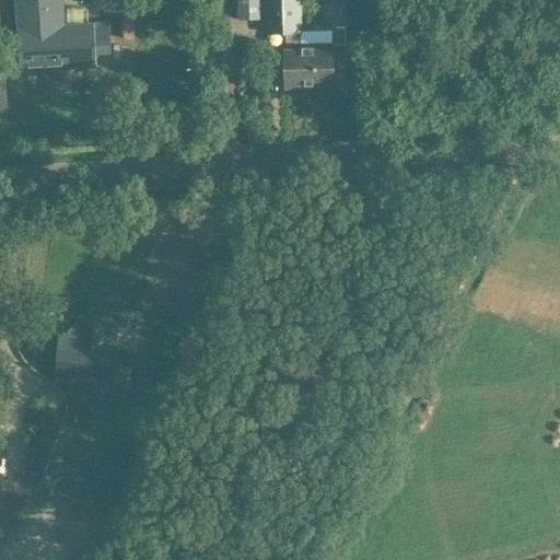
[(14,0),(20,70),(96,67),(95,54),(113,53),(111,19),(66,21),(65,0),(14,0)]
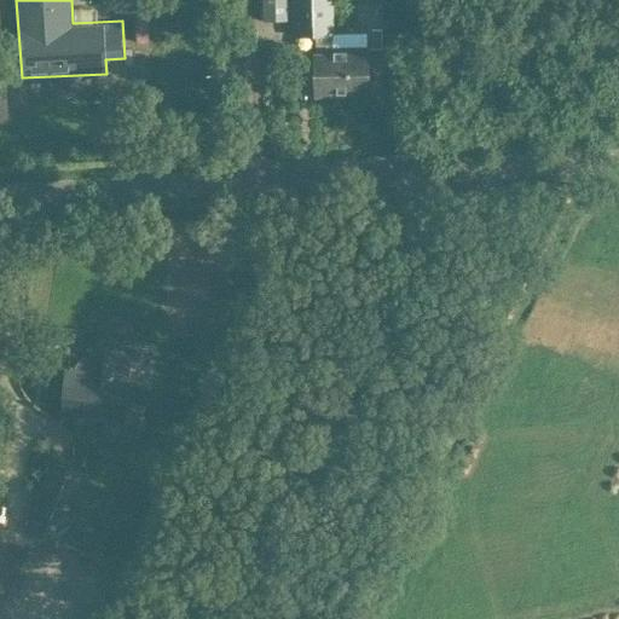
[(288,0),(264,0),(265,22),(289,21),(288,0)]
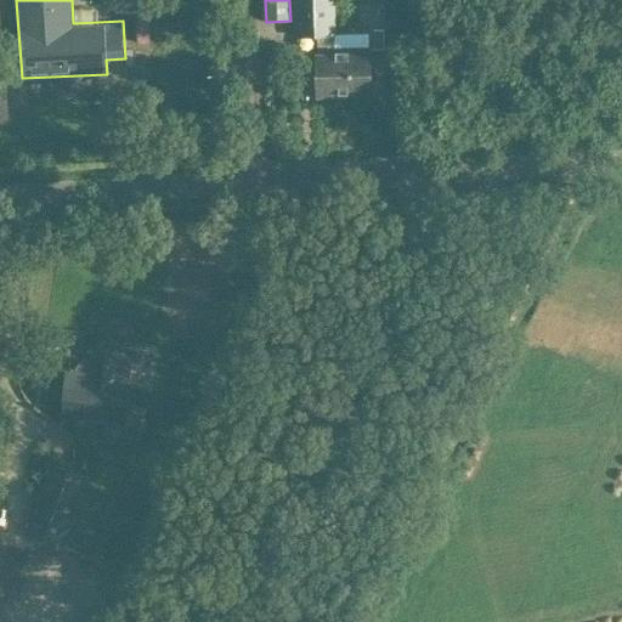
[(316,55),(316,72),(317,96),(371,95),(369,54),(368,54),(367,32),(334,33),(333,0),(294,0),(295,35),(317,35),(317,55),(316,55)]
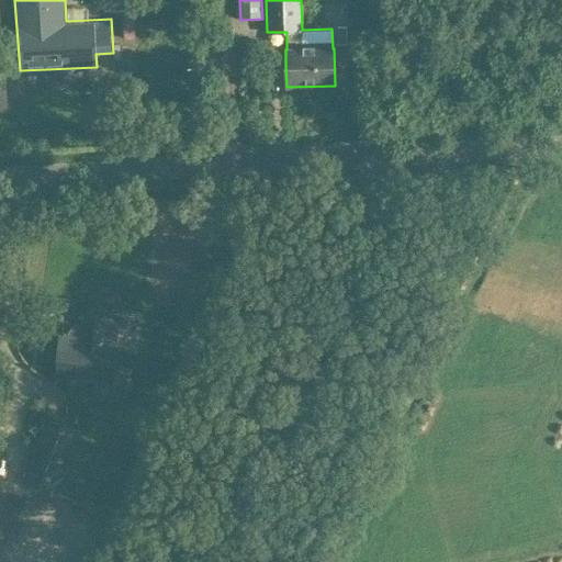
[(124,2),(123,36),(137,36),(138,2),(124,2)]
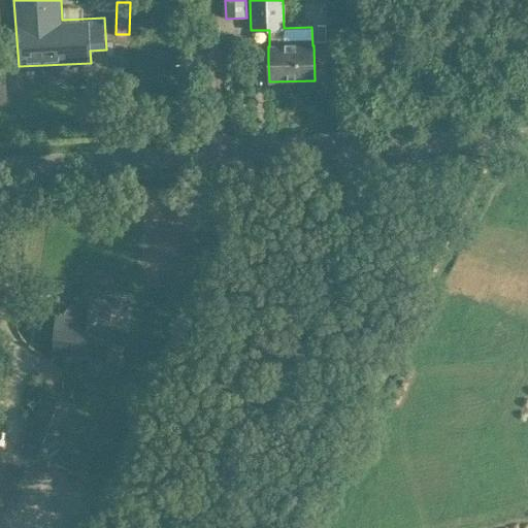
[(64,316),(56,315),(52,353),(106,358),(109,325),(110,315),(110,310),(108,306),(106,303),(103,301),(99,299),(79,297),(78,304),(74,304),(70,305),(67,308),(65,311),(64,316)]
